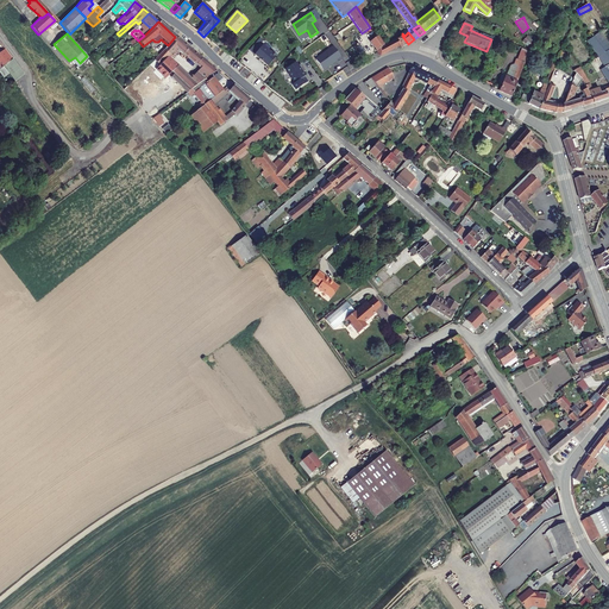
[(87,33),(77,43),(82,48),(92,38),(87,33)]
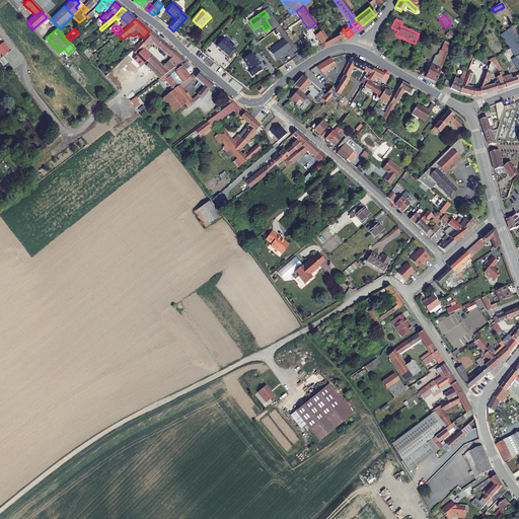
[(518,40),(510,28),(504,32),(515,46),(518,42),(518,40)]
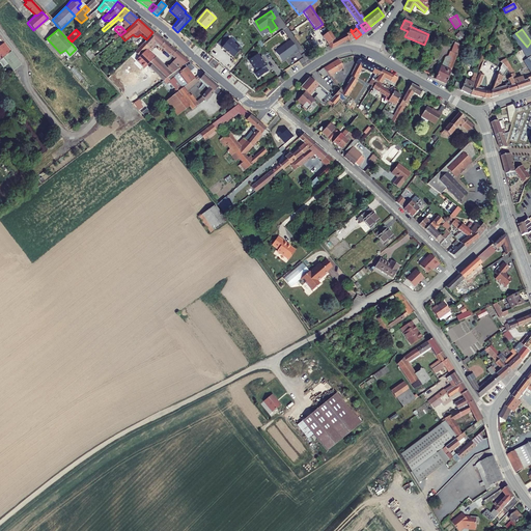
[(351,31),(346,34),(352,42),(356,38),(351,31)]
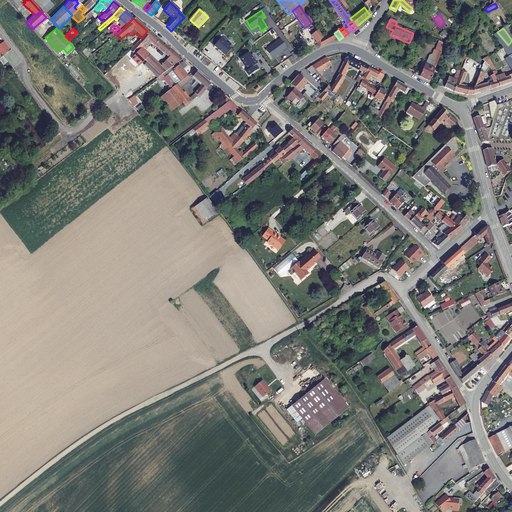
[(439,36),(445,40),(449,34),(442,30),(439,36)]
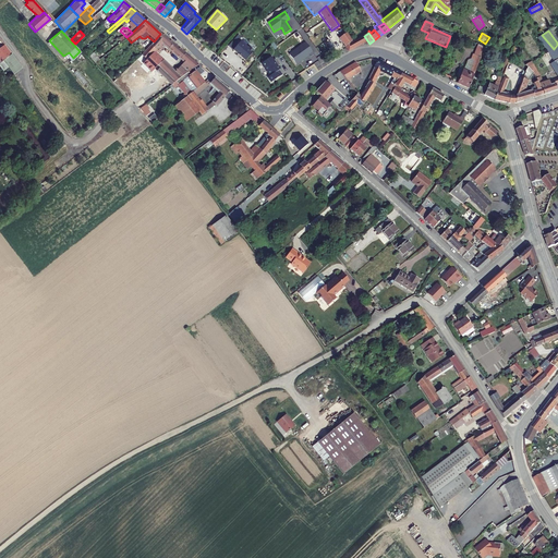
[(185,55),(160,34),(154,41),(149,46),(155,50),(148,58),(159,68),(156,71),(161,76),(171,85),(171,84),(184,75),(189,72),(197,65),(189,58),(184,63),(176,73),(156,56),(165,46),(180,60),(185,55)]
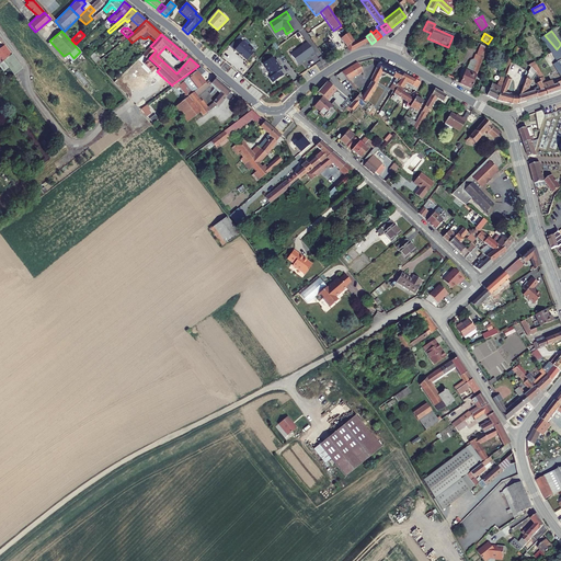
[(354,43),(347,34),(340,39),(345,47),(352,44),(354,43)]
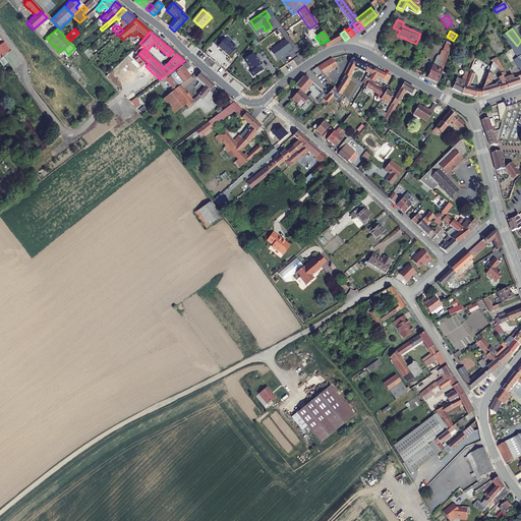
[(502,36),(511,50),(517,46),(506,33),(502,36)]
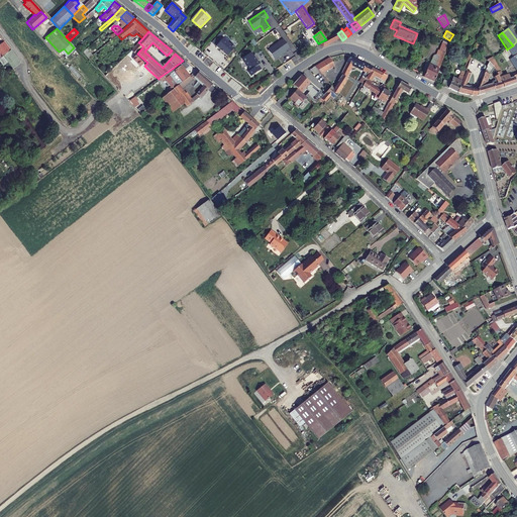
[(337,33),(326,39),(330,44),(338,39),(340,41),(342,40),(337,33)]
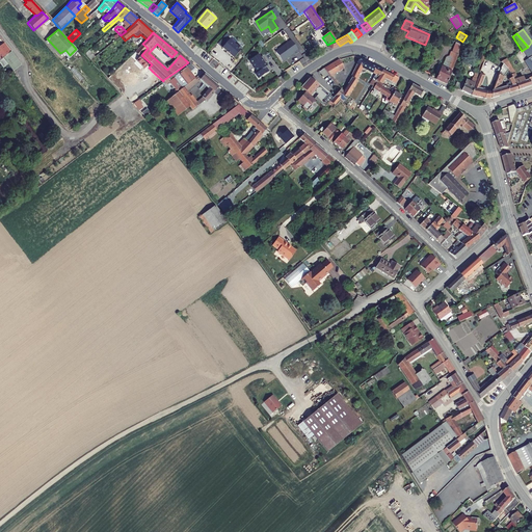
[(291,41),(275,52),(283,61),(298,50),(291,41)]
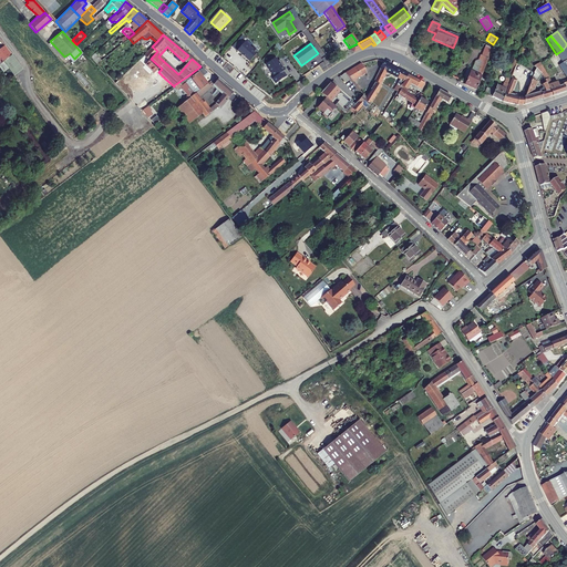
[(362,49),(358,43),(356,44),(349,48),(349,49),(353,53),(362,49)]
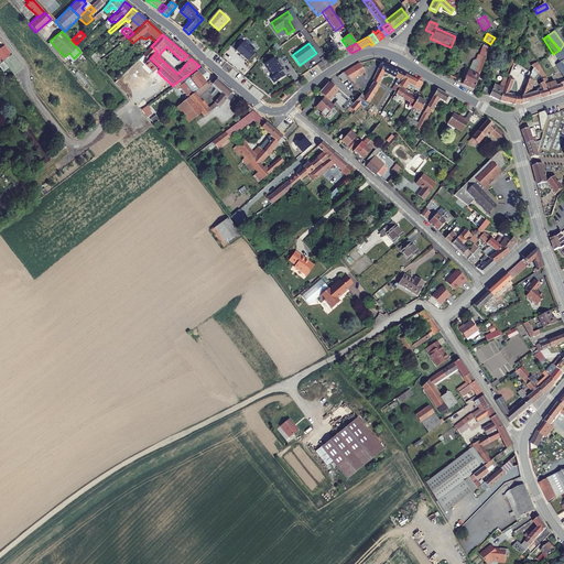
[(241,44),(234,52),(240,58),(241,58),(246,63),(255,53),(250,49),(249,51),(241,44)]
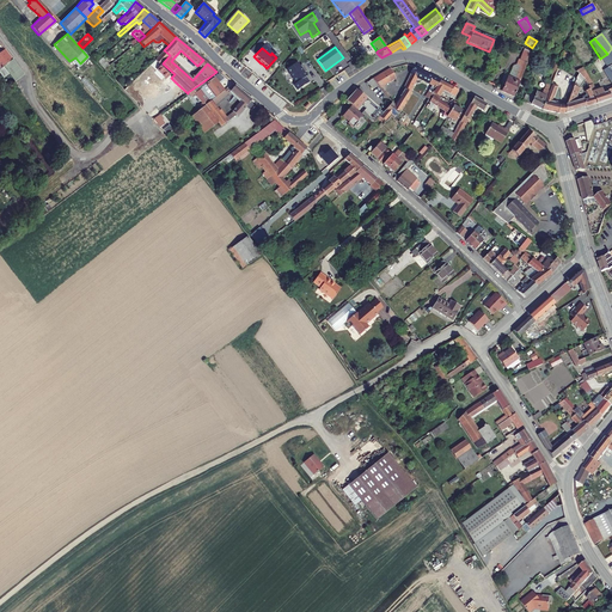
[(531,51),(524,49),(519,60),(518,60),(515,65),(512,66),(507,78),(503,77),(501,84),(503,85),(500,92),(512,97),(531,51)]
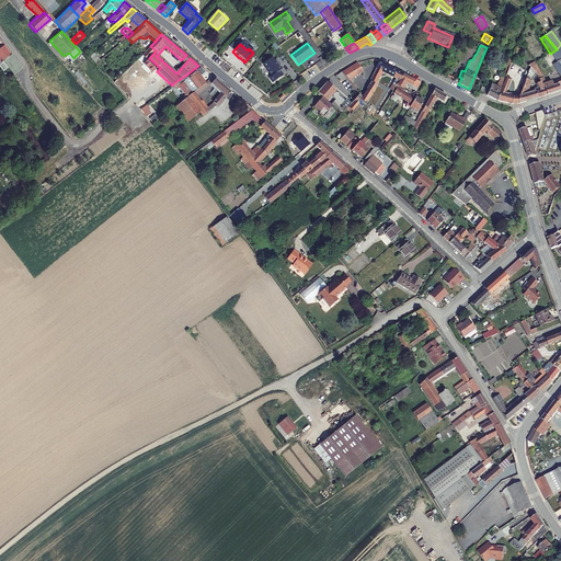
[(4,46),(0,48),(0,64),(3,61),(12,56),(4,46)]
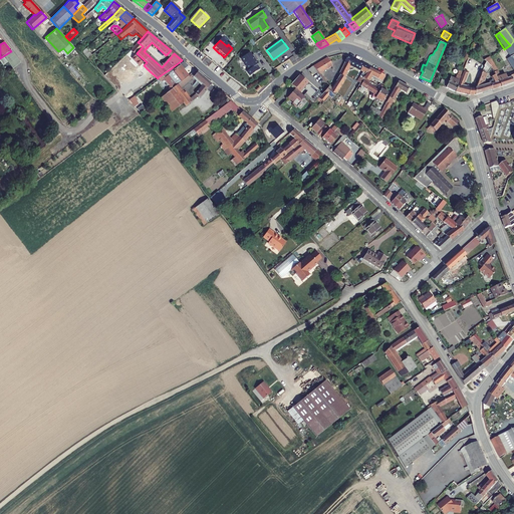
[(134,55),(137,53),(143,46),(138,42),(130,51),(134,55)]
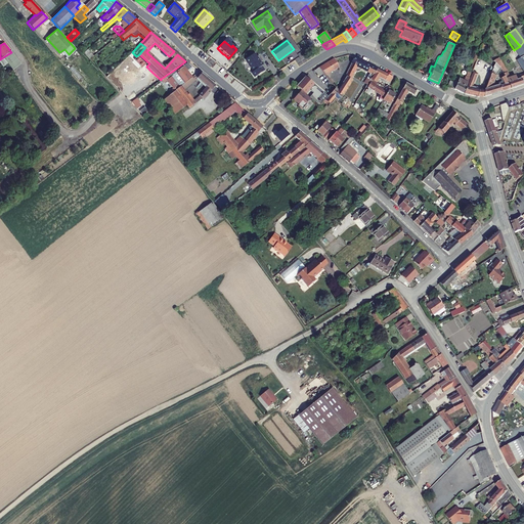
[(523,55),(523,52),(520,46),(514,50),(520,59),(523,55)]
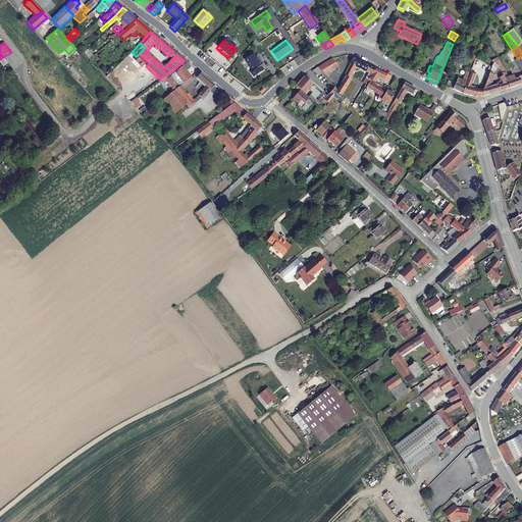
[(20,64),(11,52),(3,57),(12,70),(20,64)]
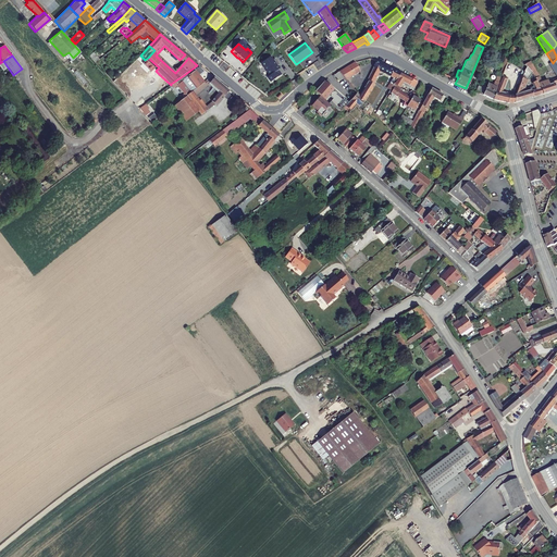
[(280,71),(272,59),(261,65),(269,77),(268,78),(271,83),(281,76),(277,71),(280,71)]
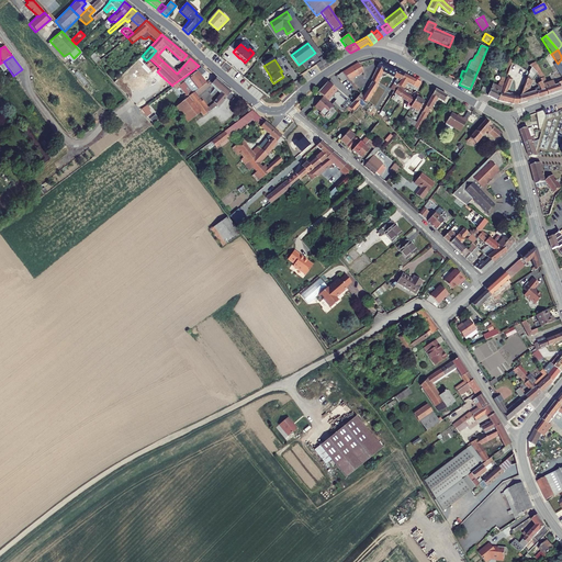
[(356,62),(339,71),(345,77),(347,80),(361,71),(356,62)]
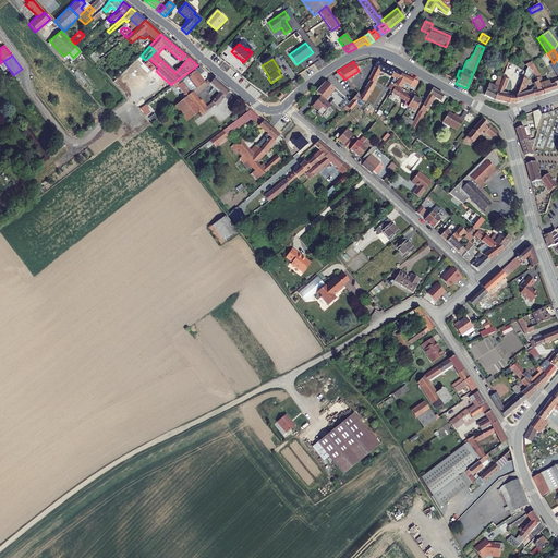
[(514,95),(518,96),(525,72),(525,71),(508,61),(505,70),(501,77),(493,99),(494,100),(508,104),(510,97),(508,96),(508,94),(502,93),(509,79),(518,83),(514,91),(516,91),(514,95)]
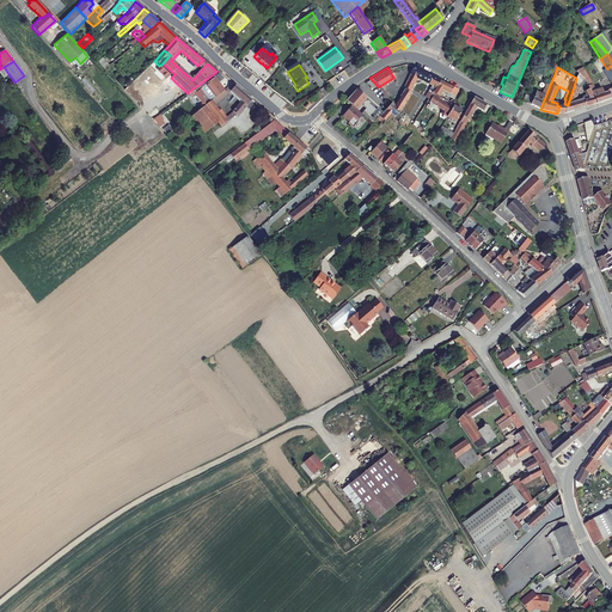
[(588,78),(583,67),(576,71),(579,73),(583,80),(585,80),(588,78)]
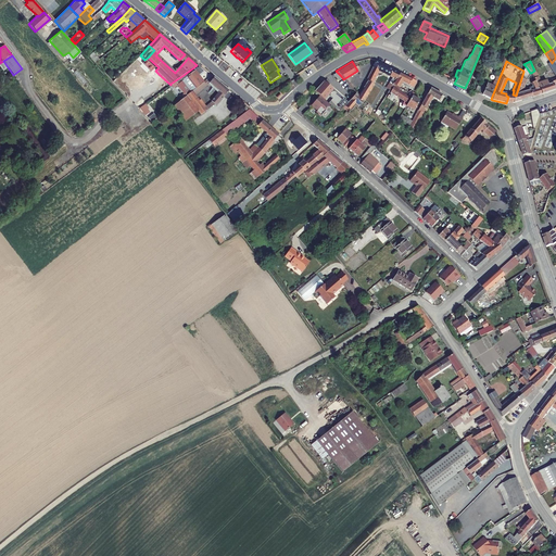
[(392,71),(375,62),(371,68),(373,68),(366,80),(367,81),(357,97),(355,93),(349,101),(354,105),(368,117),(371,113),(374,114),(377,110),(375,109),(374,110),(364,102),(373,89),(368,86),(370,84),(371,85),(379,72),(389,76),(392,71)]
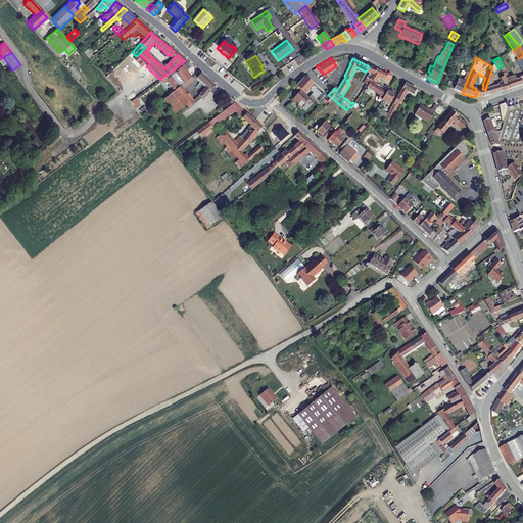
[(522,84),(522,65),(519,59),(515,61),(522,73),(522,74),(514,77),(514,76),(509,78),(507,74),(503,66),(500,68),(498,68),(500,69),(500,70),(504,78),(509,89),(513,88),(522,84)]
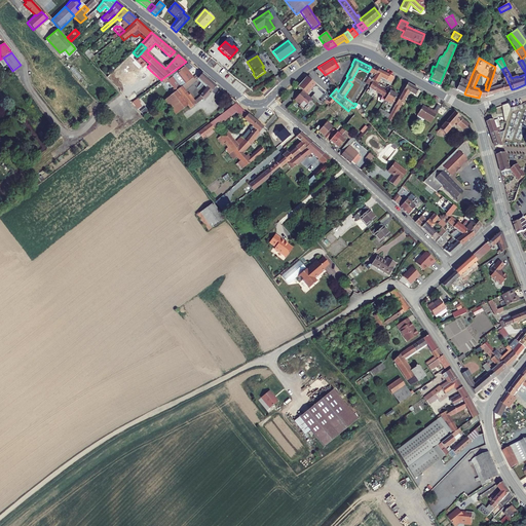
[(512,89),(506,78),(502,79),(504,85),(493,89),(497,77),(502,71),(502,70),(501,69),(497,63),(495,67),(495,68),(488,90),(487,92),(485,98),(512,89)]
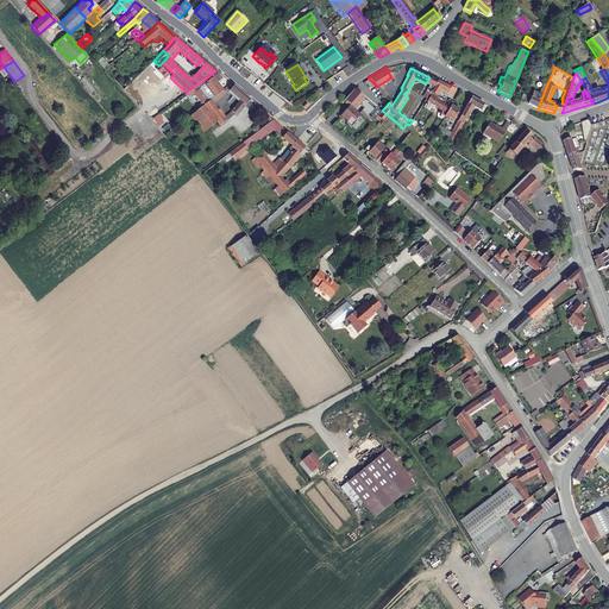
[(194,93),(203,106),(212,100),(225,89),(231,85),(228,83),(220,89),(213,79),(208,81),(203,85),(201,82),(187,92),(190,95),(194,93)]
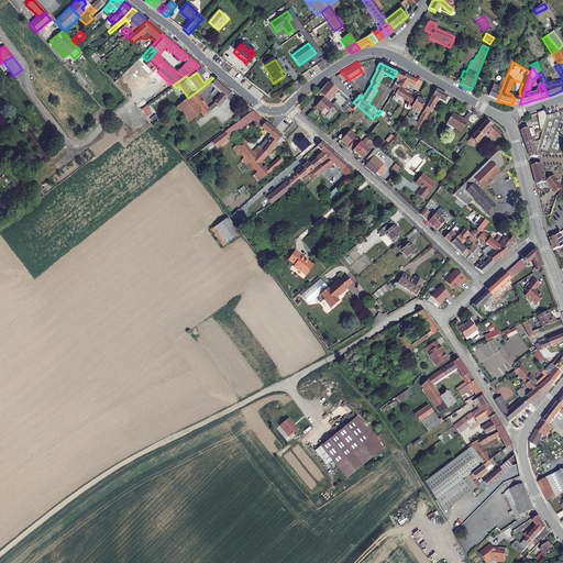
[(397,79),(394,85),(397,87),(397,86),(405,75),(401,73),(397,79)]
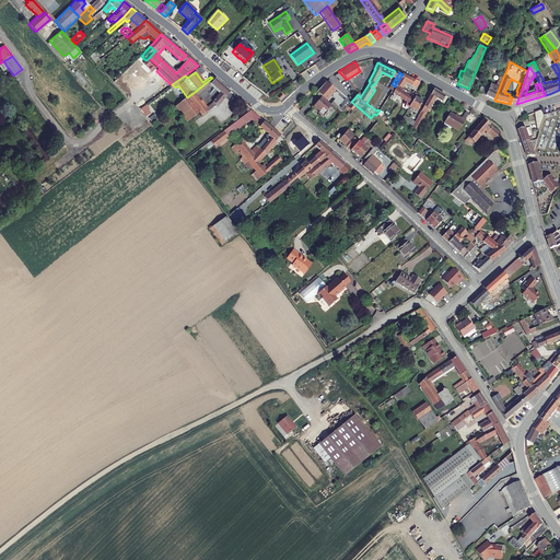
[(419,82),(403,74),(395,85),(401,89),(401,88),(405,83),(413,88),(416,89),(419,82)]
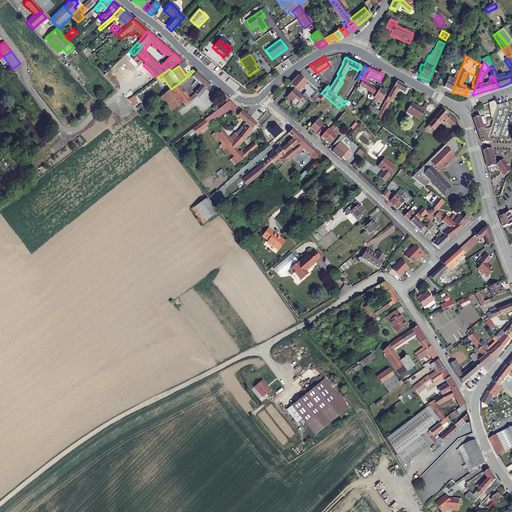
[(438,85),(452,91),(460,71),(458,70),(456,71),(453,79),(448,77),(447,77),(446,80),(441,78),(438,85)]
